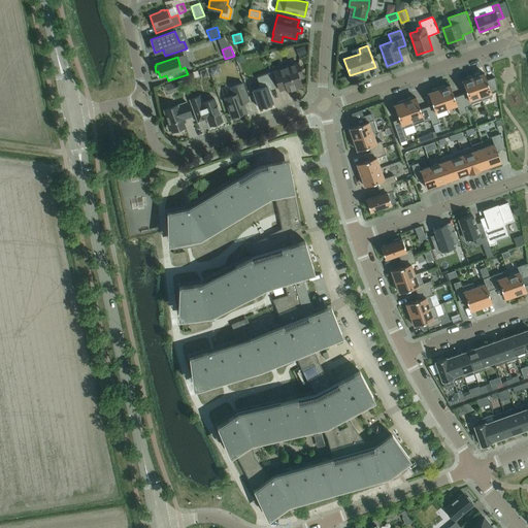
[(218,66),(222,72),(227,70),(224,63),(218,66)]
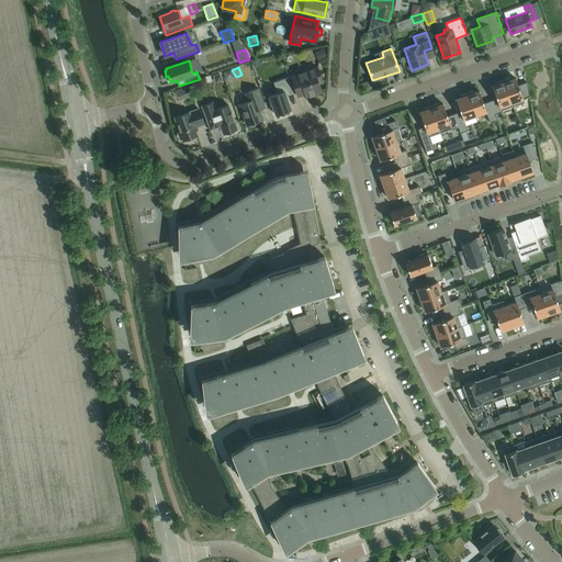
[(318,78),(321,77),(317,67),(291,77),(298,96),(304,93),(305,96),(311,93),(311,94),(322,91),(318,82),(316,81),(315,79),(317,77),(318,78)]
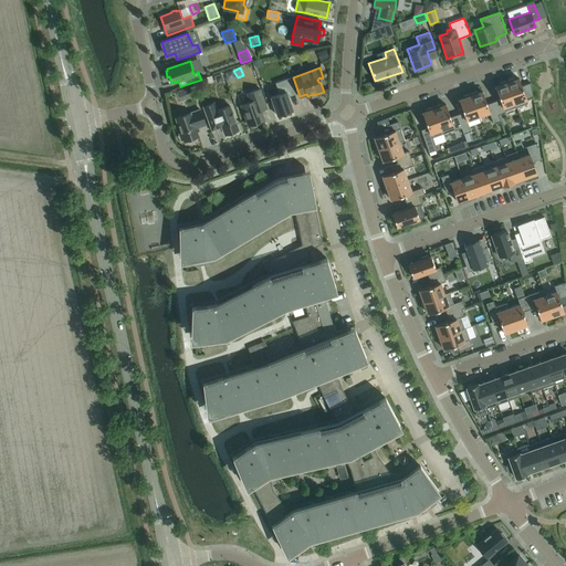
[(519,74),(505,79),(506,81),(515,105),(527,101),(526,98),(522,85),(519,74)]
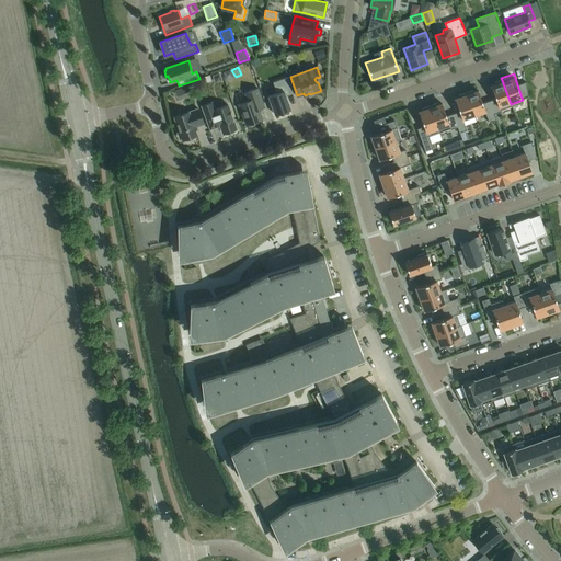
[(294,93),(290,82),(288,77),(273,82),(276,93),(268,96),(275,114),(290,109),(286,95),(294,93)]
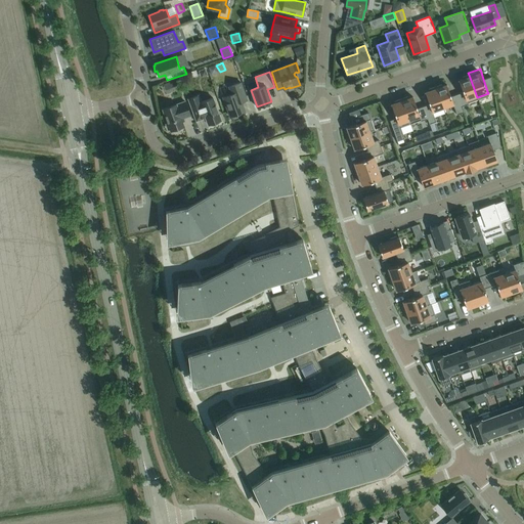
[(477,97),(469,75),(463,77),(463,79),(459,80),(463,92),(456,94),(462,106),(468,104),(468,103),(478,99),(477,97)]
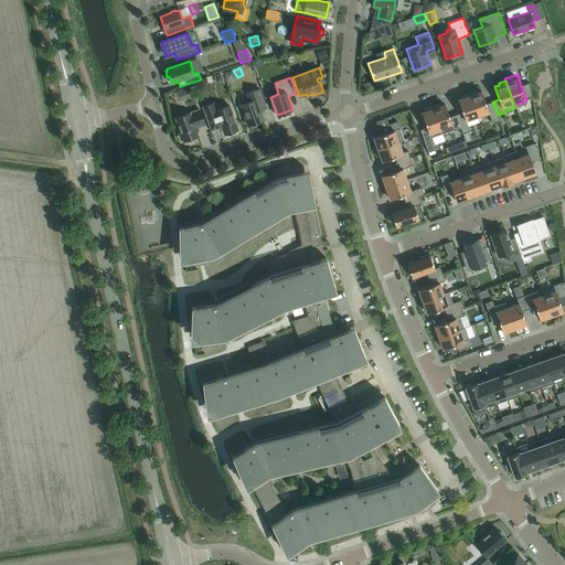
[(200,82),(184,87),(187,93),(202,87),(200,82)]
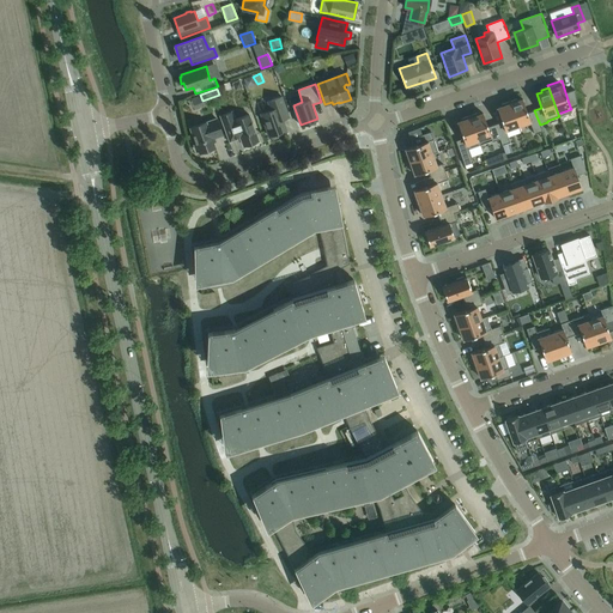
[(565,92),(570,107),(577,104),(575,90),(565,92)]
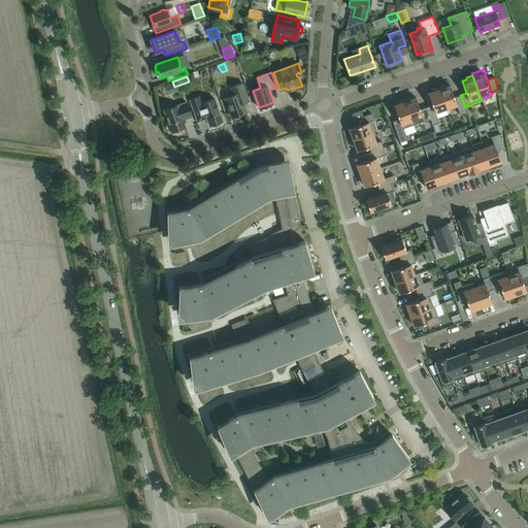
[(249,101),(243,87),(242,83),(230,87),(232,94),(232,95),(225,98),(231,118),(246,111),(242,103),(249,101)]
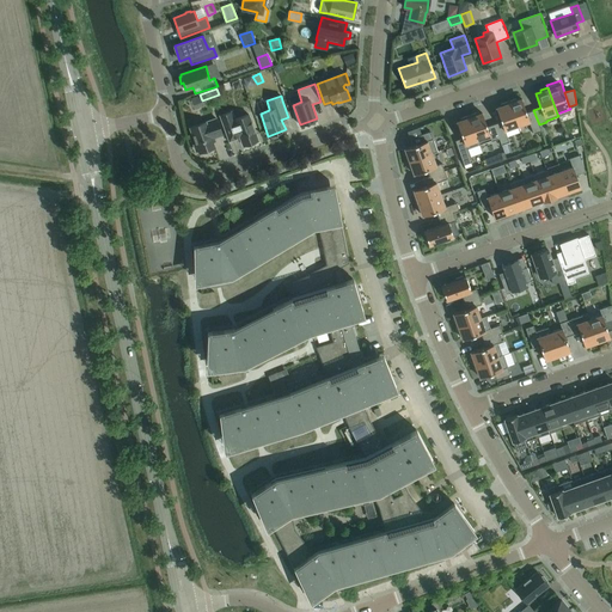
[(515,98),(508,102),(516,126),(528,121),(533,134),(542,130),(539,124),(533,110),(526,112),(521,98),(516,101),(515,98)]
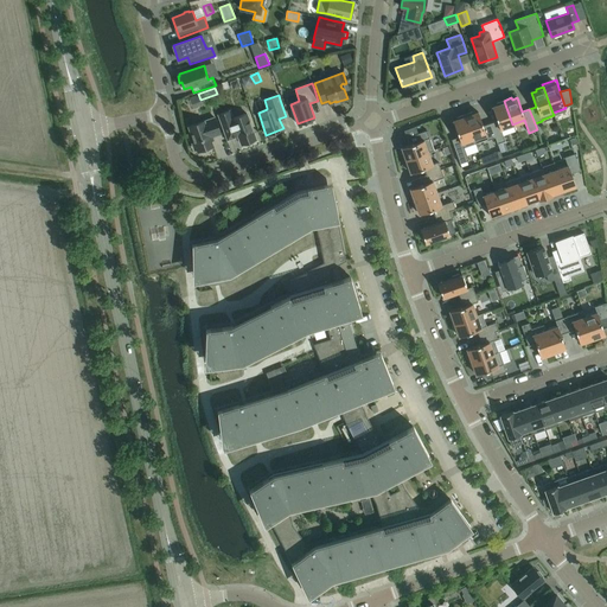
[(512,125),(504,101),(497,103),(497,104),(492,107),(497,120),(490,123),(494,138),(497,144),(505,141),(500,129),(512,125)]
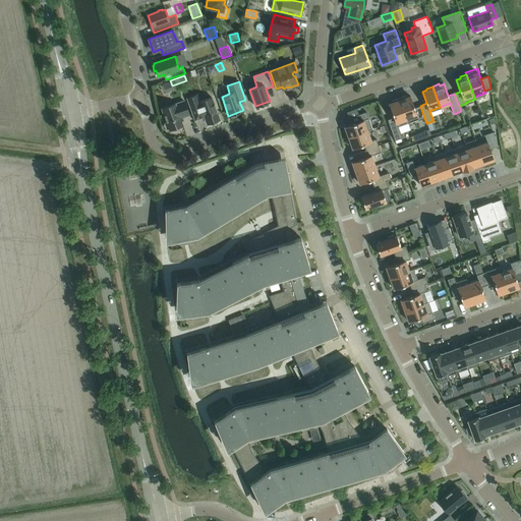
[(219,119),(216,110),(212,97),(199,102),(197,95),(186,99),(194,120),(205,117),(207,123),(210,122),(210,123),(212,123),(214,123),(216,122),(217,121),(217,120),(219,119)]
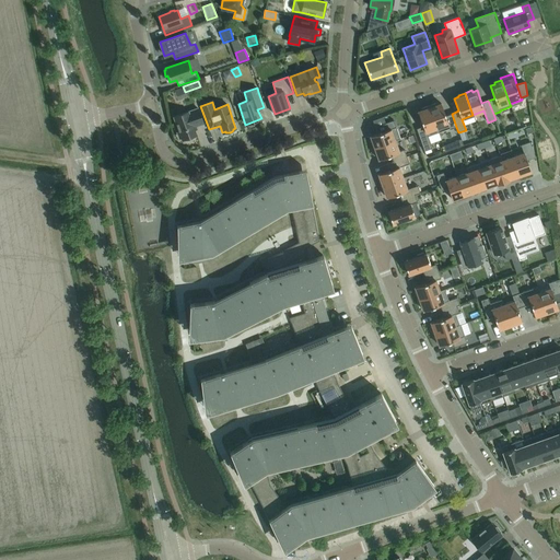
[(456,127),(452,114),(445,116),(441,103),(436,105),(435,103),(429,105),(439,132),(450,128),(450,129),(456,127)]
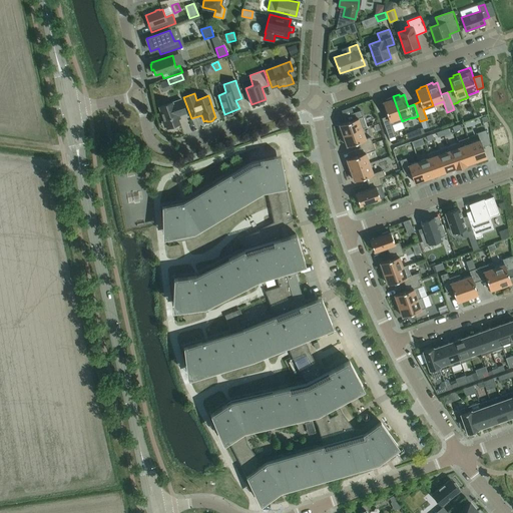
[(402,121),(393,96),(387,99),(387,100),(383,102),(388,115),(382,117),(389,138),(396,135),(392,124),(402,121)]
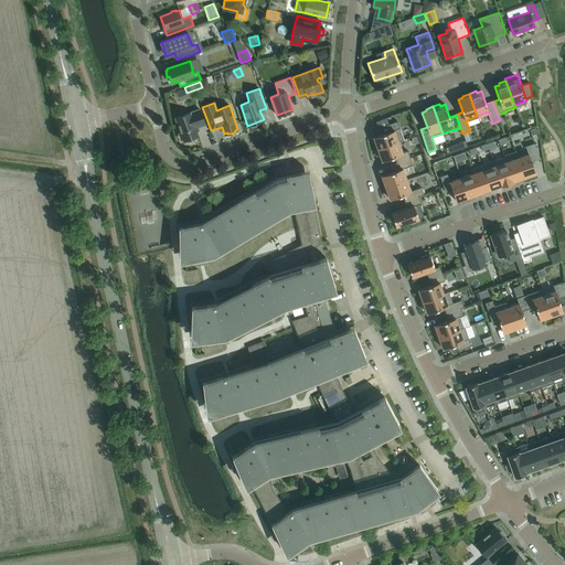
[(190,113),(185,114),(176,117),(180,132),(179,132),(181,139),(182,138),(183,140),(198,136),(195,128),(205,125),(200,109),(190,113)]
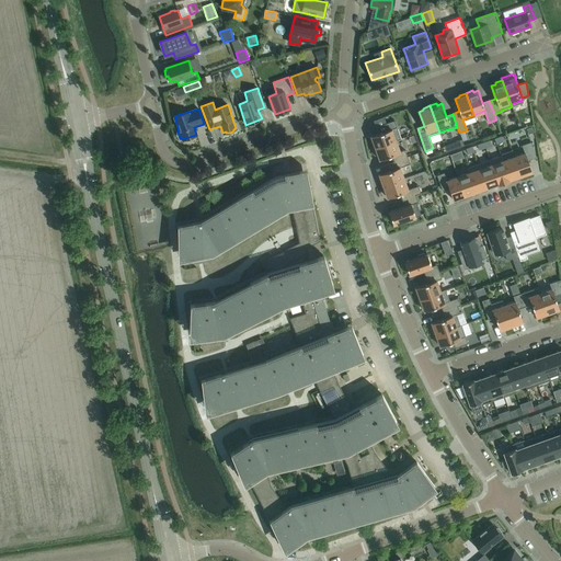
[(386,123),(384,117),(374,121),(376,127),(381,125),(386,123)]
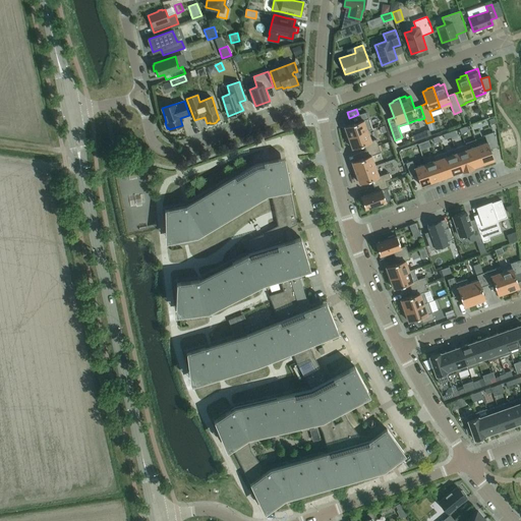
[(344,131),(347,137),(367,130),(372,129),(366,112),(358,114),(354,116),(356,122),(344,126),(346,131),(344,131)]
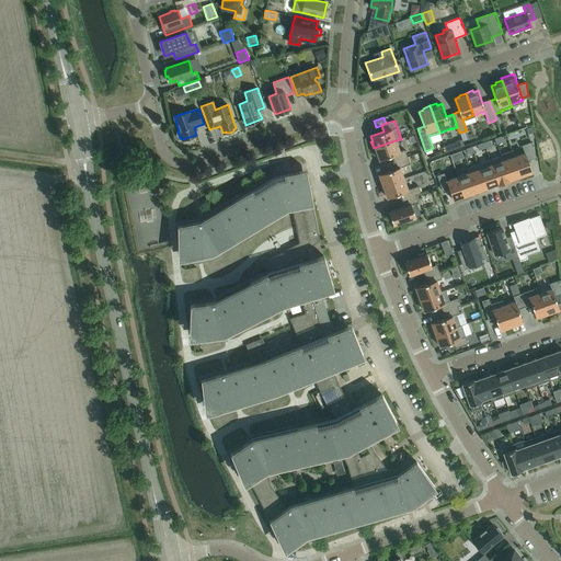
[(391,155),(395,161),(408,157),(404,150),(400,151),(396,140),(374,148),(376,155),(377,155),(379,159),(391,155)]
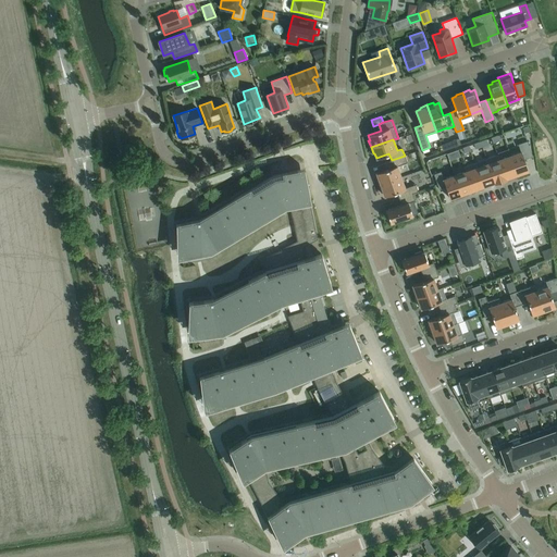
[(521,148),(509,152),(510,156),(516,173),(530,168),(527,157),(533,155),(528,139),(519,143),(521,148)]
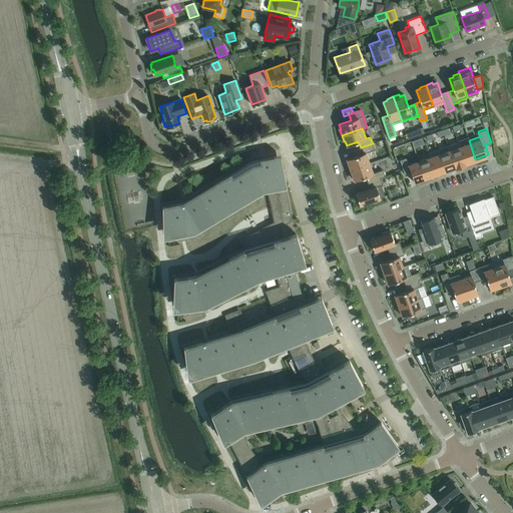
[(466,164),(460,147),(458,142),(448,146),(449,150),(456,168),(466,164)]
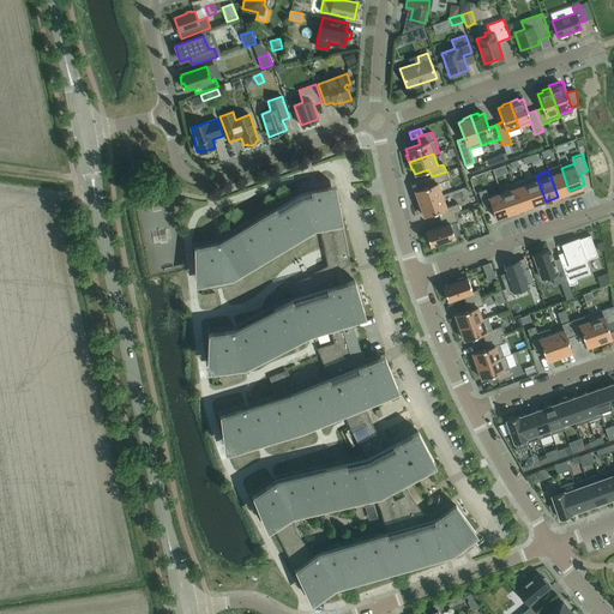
[(415,197),(417,204),(441,196),(438,184),(449,180),(446,172),(432,176),(421,180),(423,187),(415,191),(416,196),(415,197)]
